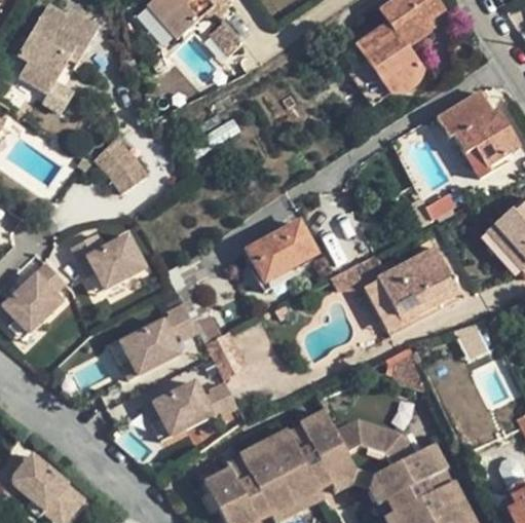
[(171,13),(185,30),(197,19),(195,17),(204,10),(209,14),(225,0),(150,0),(147,4),(162,22),(171,13)]
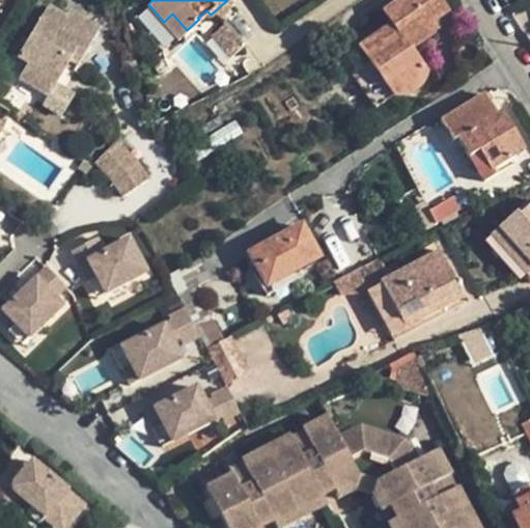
[(392,20),(359,43),(392,92),(395,91),(401,90),(412,86),(417,82),(420,78),(424,72),(425,71),(410,46),(433,30),(427,23),(434,18),(447,8),(441,0),(395,0),(384,8),(392,20)]
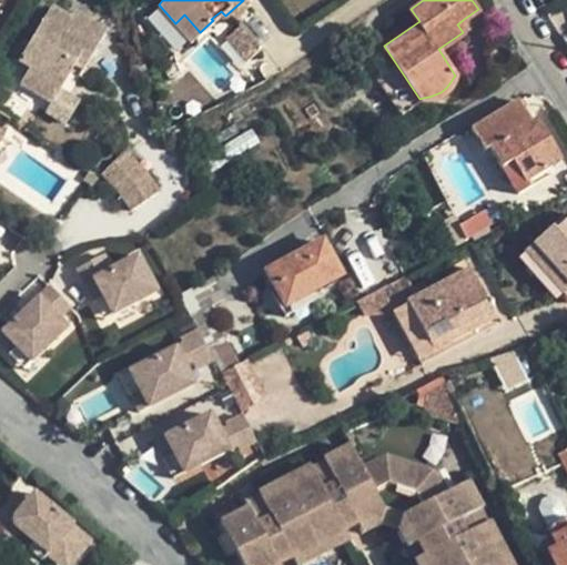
[(30,64),(20,81),(51,99),(44,108),(66,121),(79,100),(61,87),(74,63),(83,68),(107,28),(73,7),(69,14),(51,4),(19,57),(30,64)]
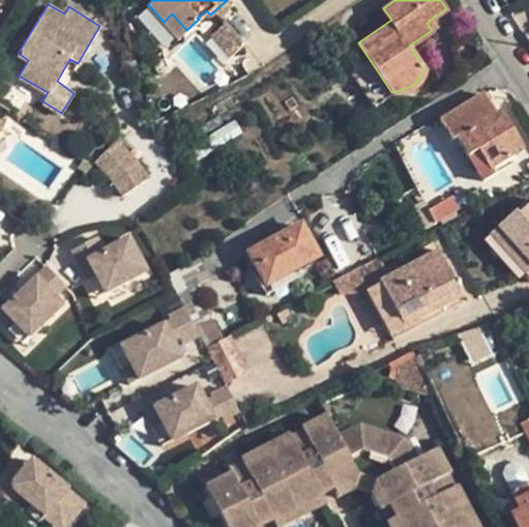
[(178,37),(186,30),(172,13),(164,22),(178,37)]
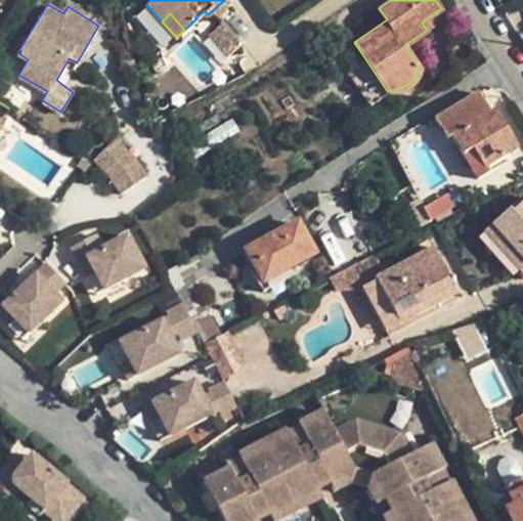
[(213,16),(203,26),(228,54),(242,43),(220,20),(219,22),(213,16)]
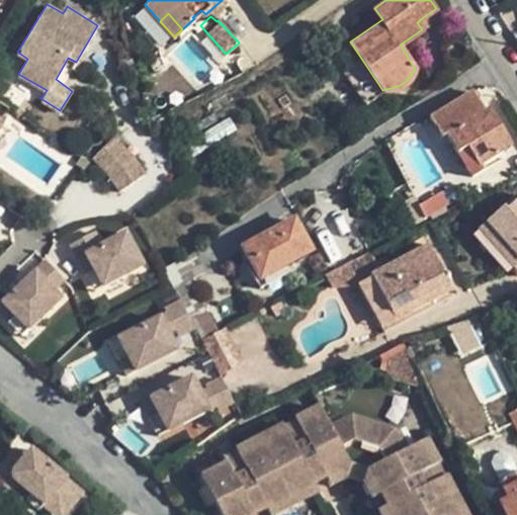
[(423,17),(417,22),(422,29),(428,25),(423,17)]
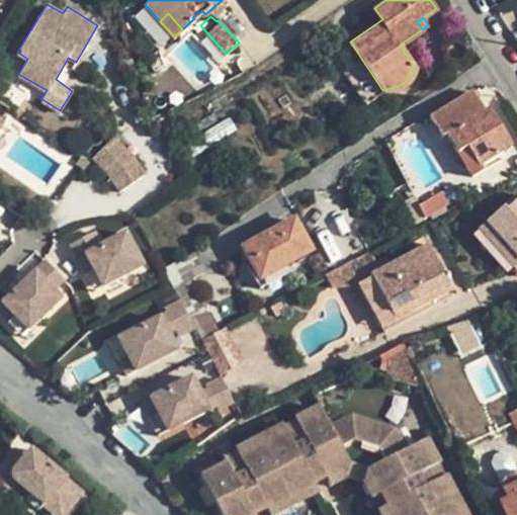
[(350,41),(329,56),(339,71),(333,75),(346,95),(351,91),(360,105),(382,90),(350,41)]
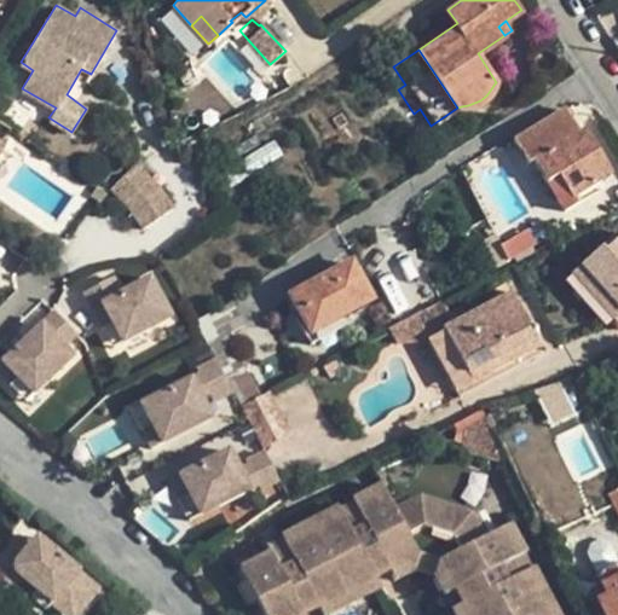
[(527,160),(533,156),(579,131),(565,106),(514,138),(527,160)]
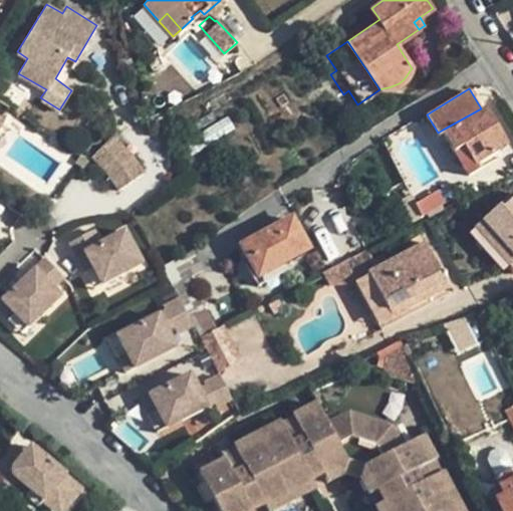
[(231,104),(172,143),(188,166),(246,128),(231,104)]
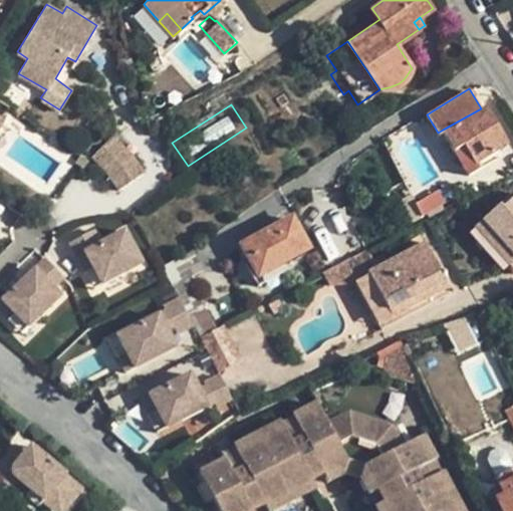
[(486,105),(481,108),(443,130),(468,173),(477,167),(474,163),(507,142),(486,105)]
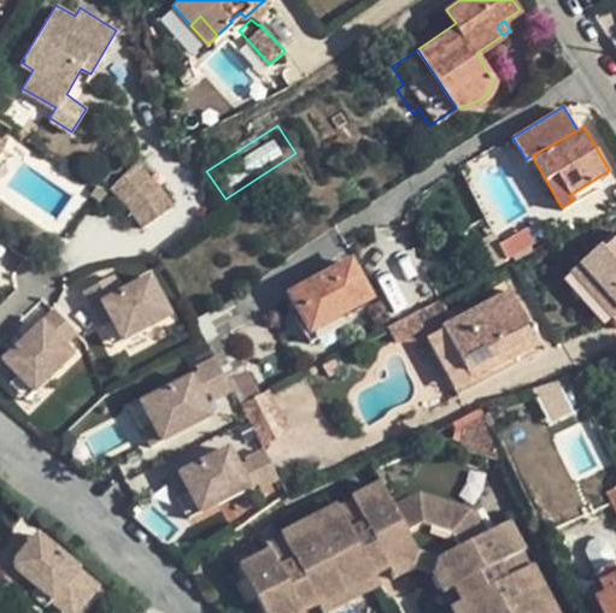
[(111,187),(117,192),(148,177),(139,159),(111,187)]
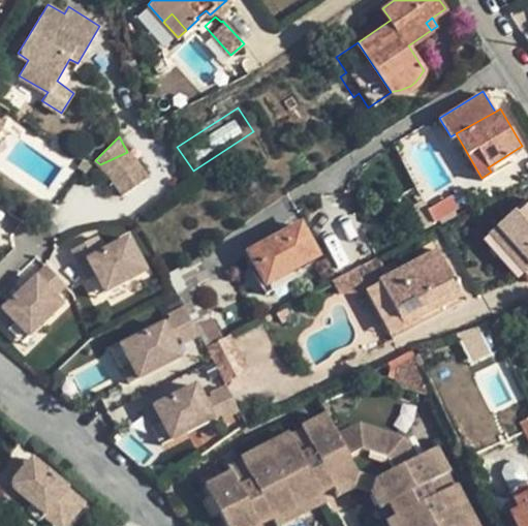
[(134,161),(127,152),(100,164),(115,175),(134,161)]
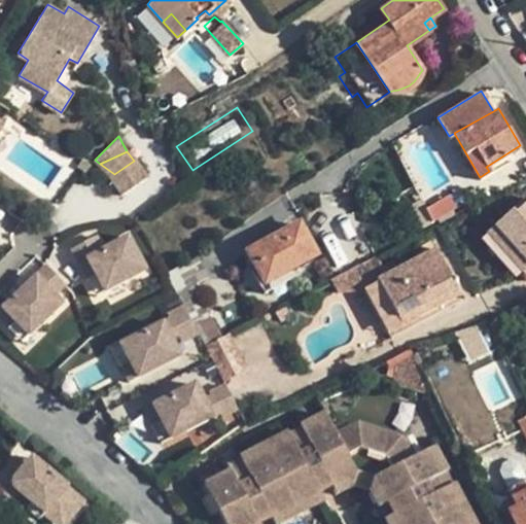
[(139,168),(134,161),(114,174),(118,180),(139,168)]
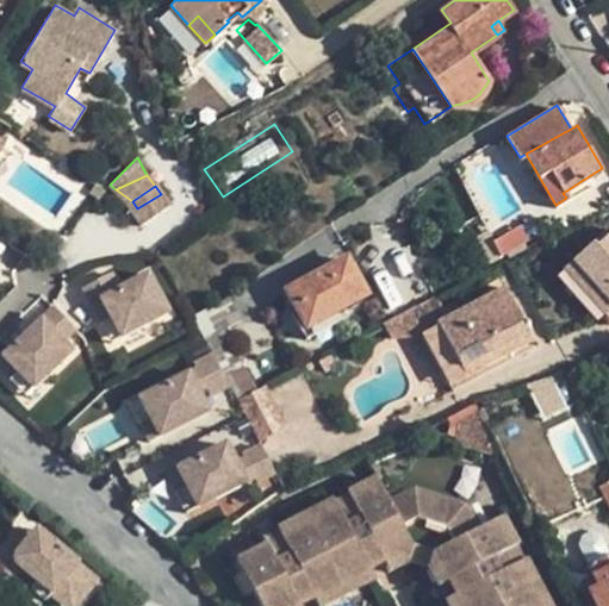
[(161,194),(137,208),(144,220),(167,206),(161,194)]
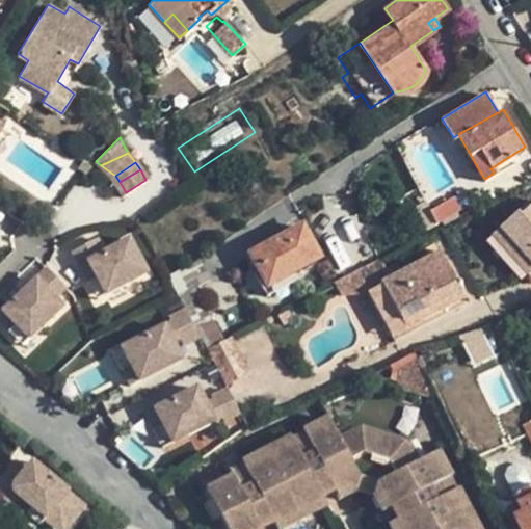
[(450,195),(426,211),(434,223),(458,208),(450,195)]
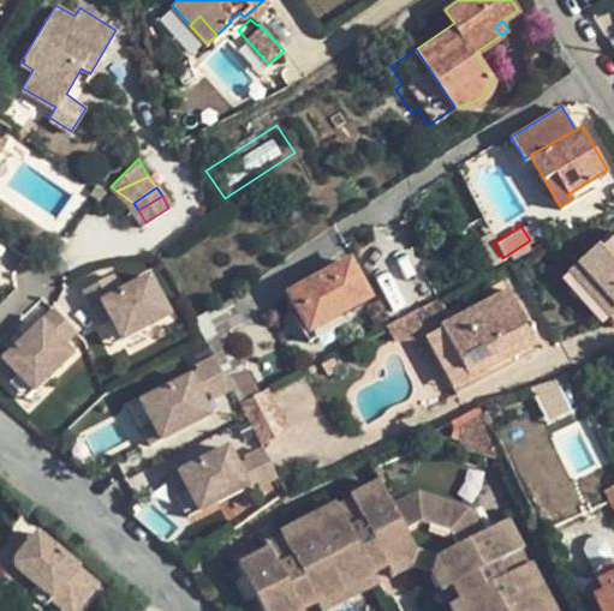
[(486,232),(472,240),(489,267),(502,258),(493,244),(486,232)]
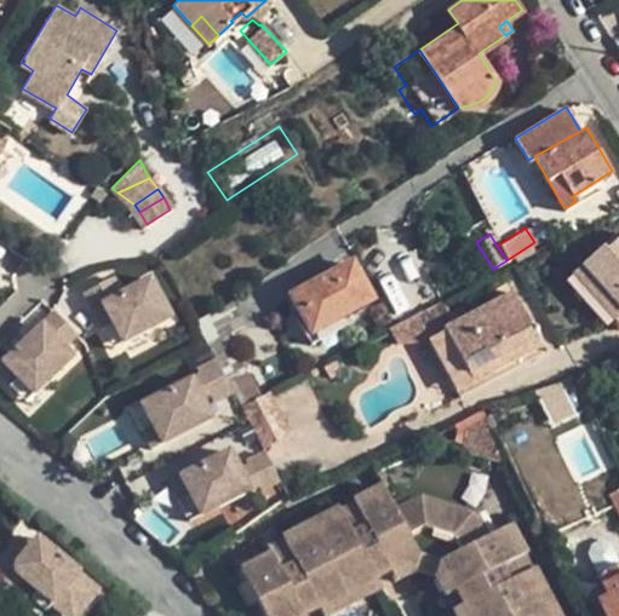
[(618,235),(573,276),(613,317),(618,311),(618,235)]
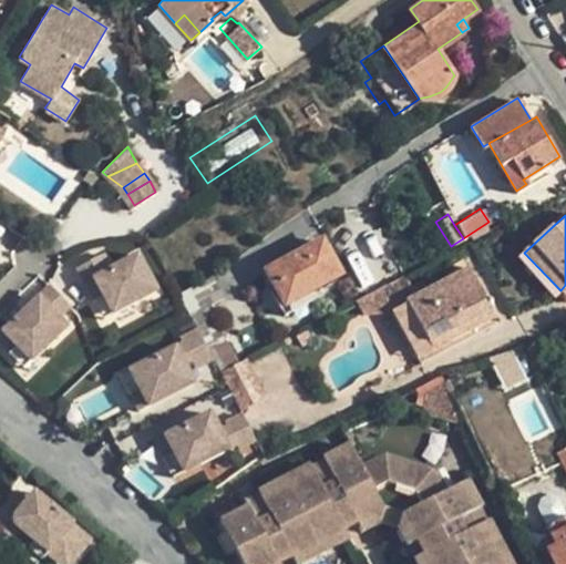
[(321,238),(267,269),(285,303),(307,290),(338,270),(321,238)]
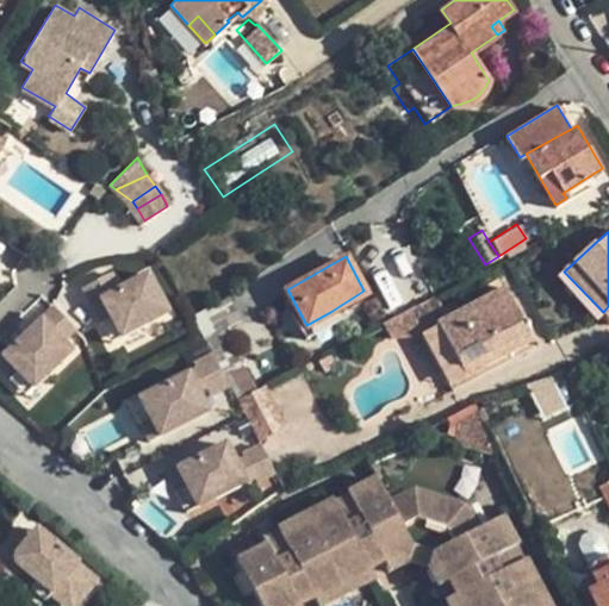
[(603,312),(564,272),(557,277),(600,325),(608,318),(603,312)]
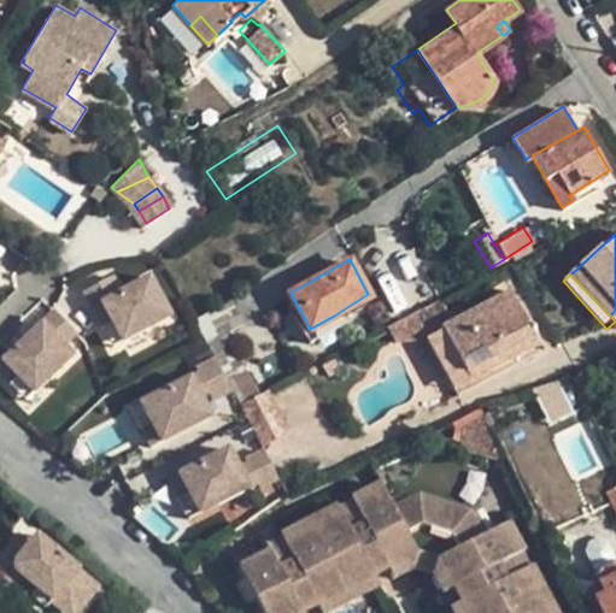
[(115,276),(87,289),(105,326),(113,322),(123,341),(172,317),(157,287),(144,294),(139,284),(123,292),(115,276)]
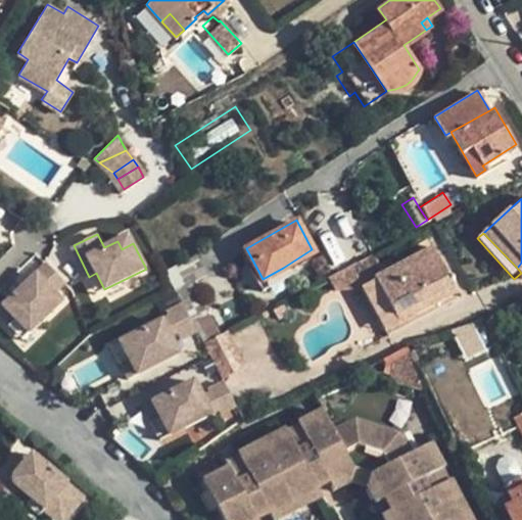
[(129,235),(117,241),(122,249),(133,243),(129,235)]
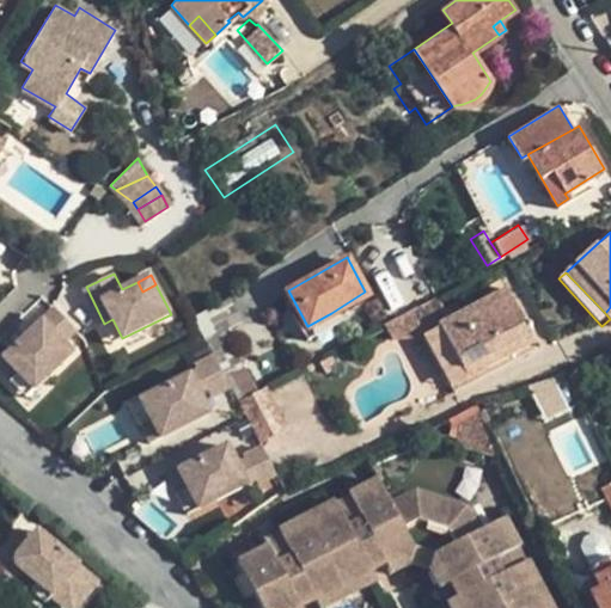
[(506,284),(448,314),(438,320),(441,325),(465,372),(468,374),(535,338),(506,284)]
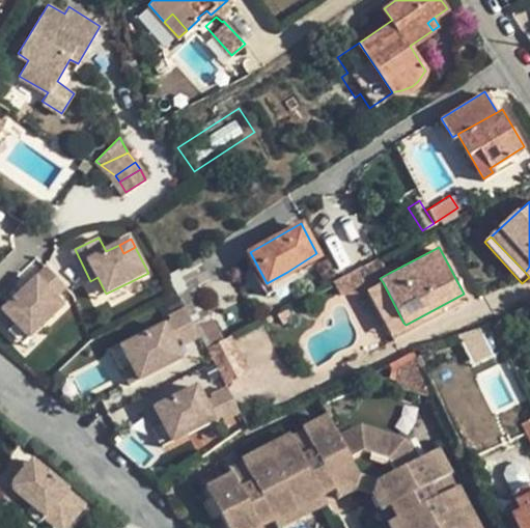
[(212,275),(202,255),(182,267),(168,274),(178,295),(197,284),(212,275)]
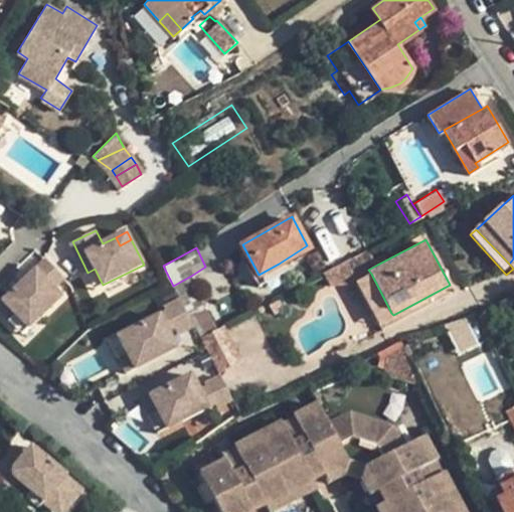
[(377,265),(368,247),(337,264),(323,272),(331,285),(358,281),(371,274),(368,270),(377,265)]
